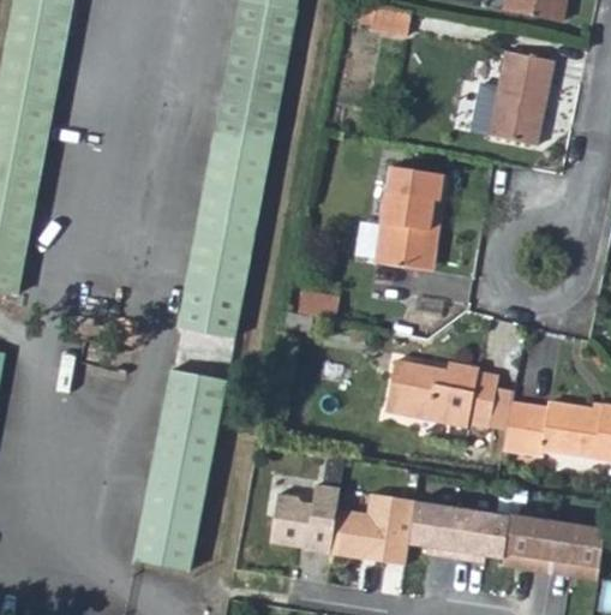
[(15,0),(0,82),(0,296),(17,298),(72,0),(15,0)]
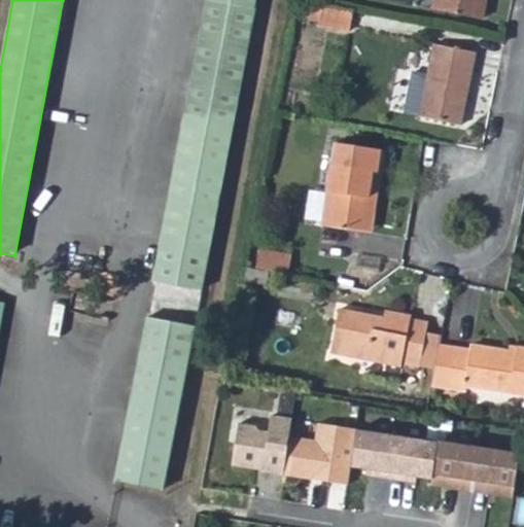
[(204,0),(155,282),(202,290),(254,0),(204,0)]
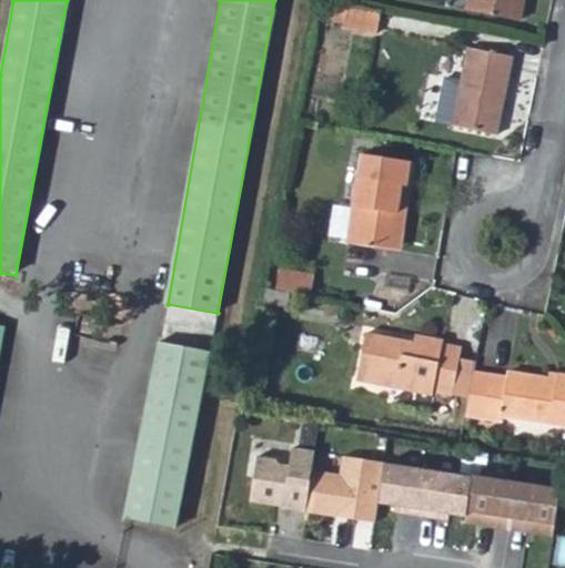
[(468,0),(468,7),(518,17),(521,0),(468,0)]
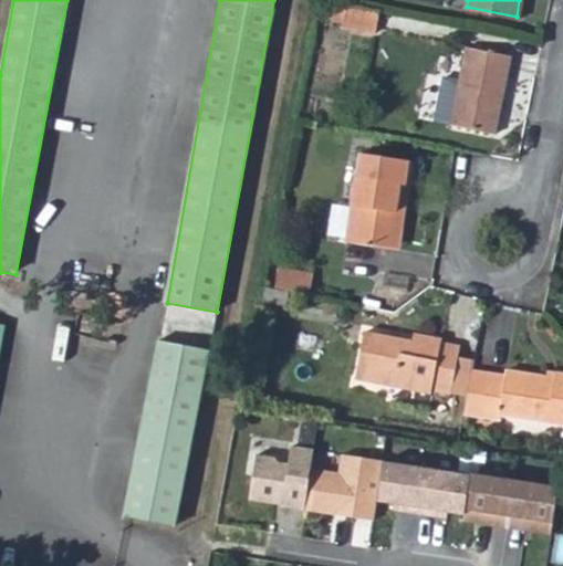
[(335,1),(332,20),(345,21),(348,4),(335,1)]
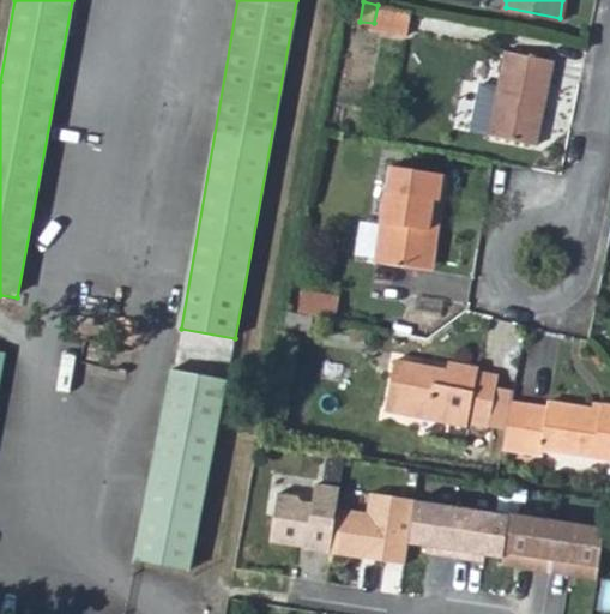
[(378,5),(374,23),(374,29),(408,35),(411,12),(378,5)]
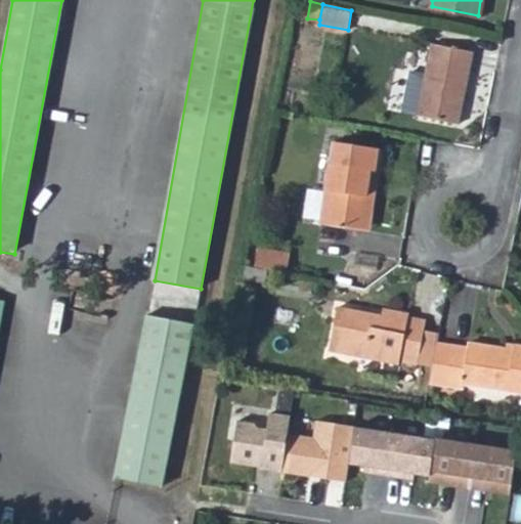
[(408,73),(401,115),(459,124),(471,50),(431,44),(425,75),(408,73)]
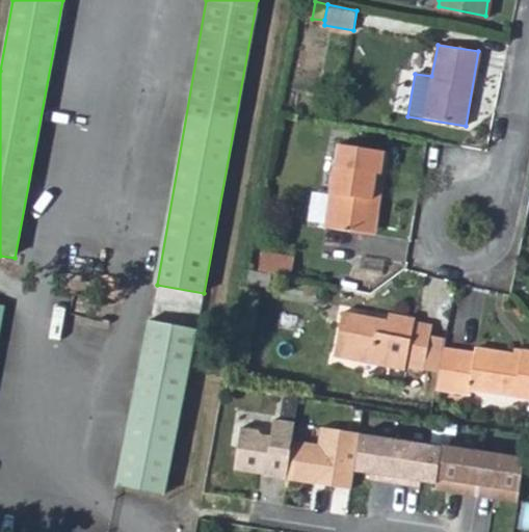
[(326,224),(368,232),(375,174),(384,174),(388,149),(339,141),(326,224)]
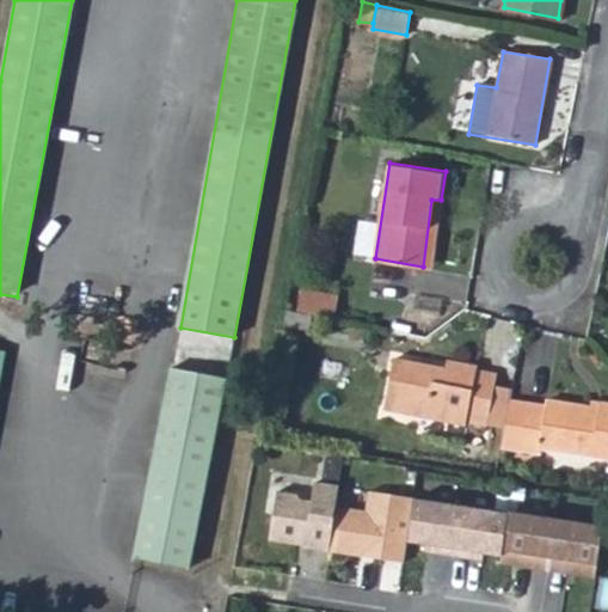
[(431,200),(423,267),(431,267),(441,200),(431,200)]
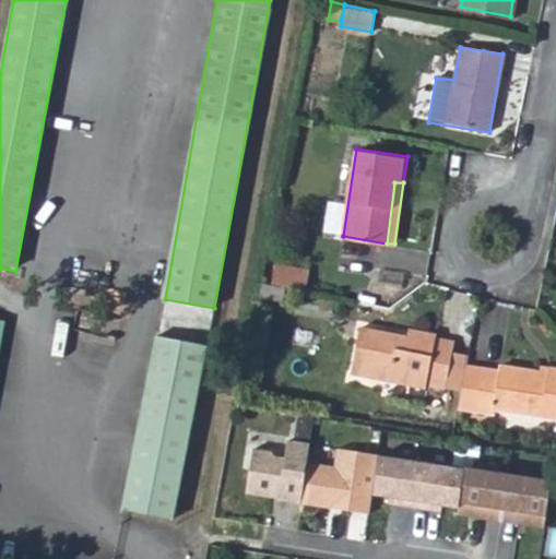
[(270,284),(274,264),(268,262),(263,283),(270,284)]
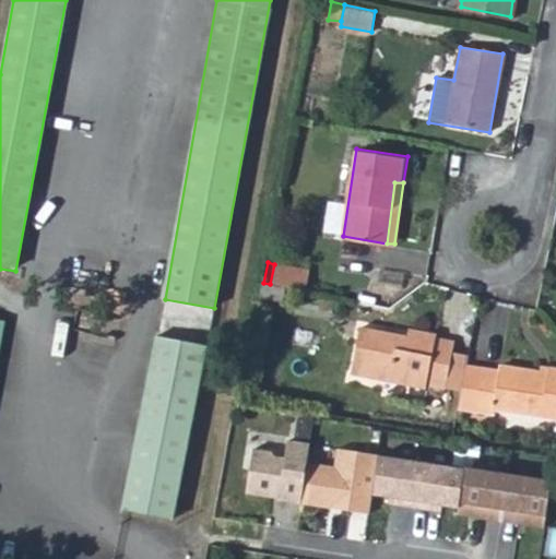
[(274,264),(270,284),(303,290),(307,270),(274,264)]
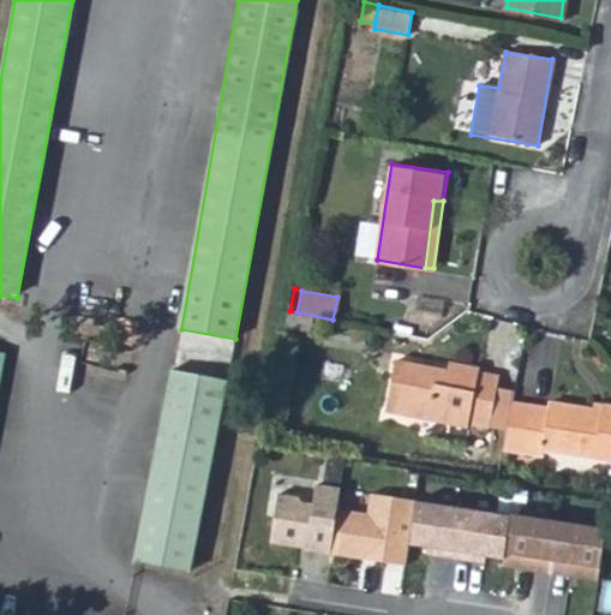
[(399,352),(396,362),(431,368),(431,372),(445,374),(448,362),(399,352)]
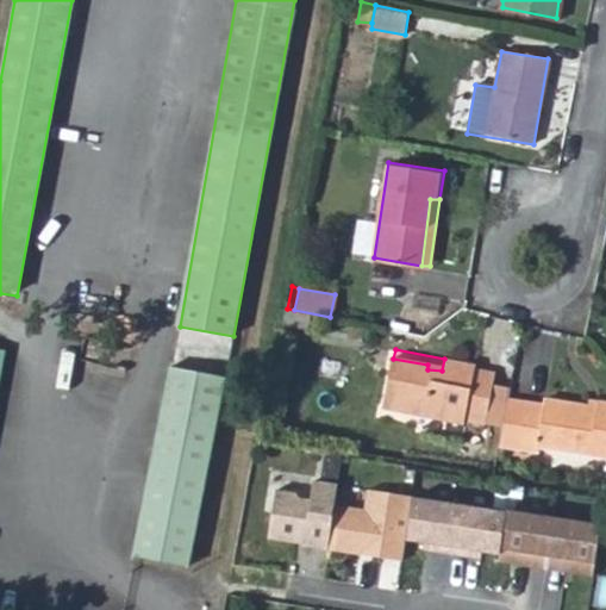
[(475,363),(444,359),(442,371),(428,369),(428,365),(393,359),(385,408),(466,421),(466,417),(487,419),(493,383),(495,372),(474,368),(475,363)]
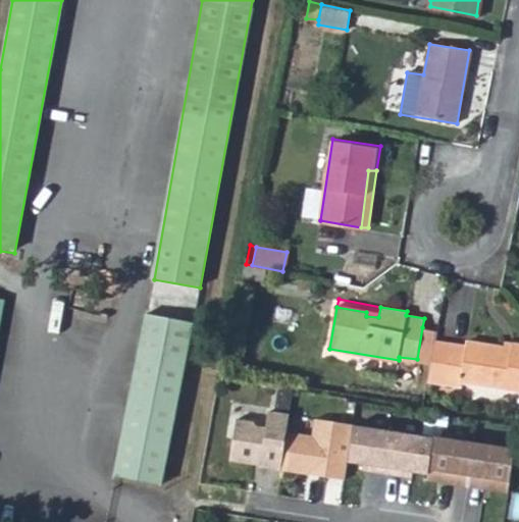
[(195,322),(149,313),(118,475),(164,483),(195,322)]
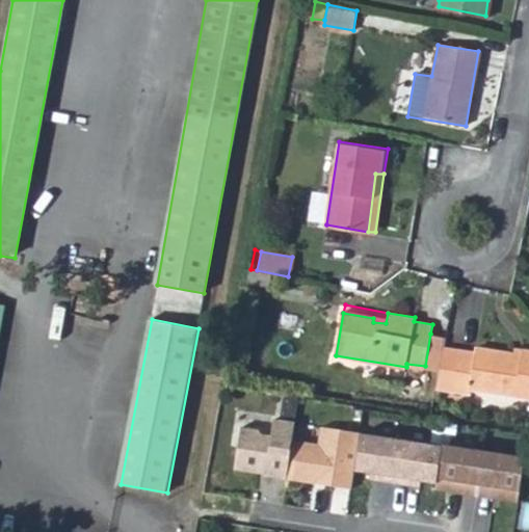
[(445,337),(430,334),(425,366),(440,369),(444,346),(445,337)]
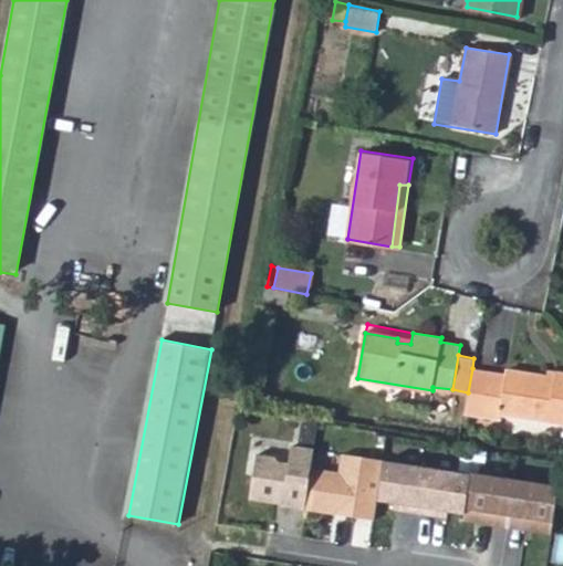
[(562,373),(556,373),(554,380),(546,378),(546,375),(506,368),(506,374),(472,368),(468,392),(464,413),(498,419),(499,415),(562,423),(562,373)]
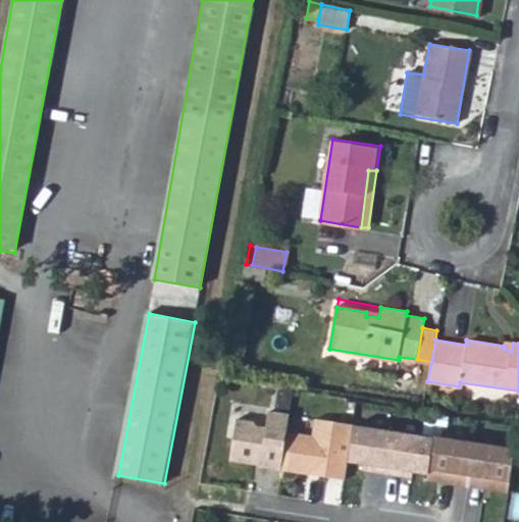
[(288,415),(270,413),(267,429),(258,427),(256,422),(239,420),(232,460),(280,467),(286,434),(288,415)]
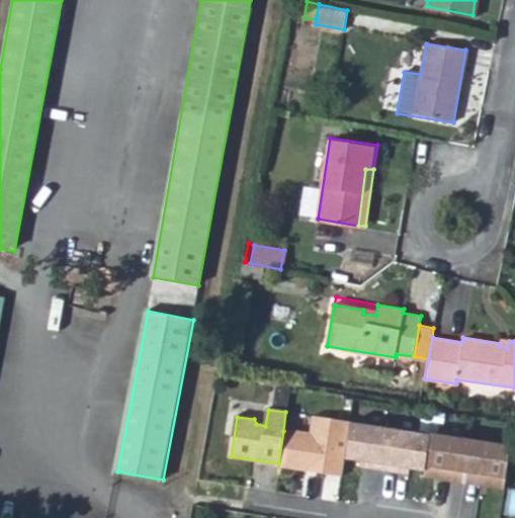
[(307,434),(283,431),(278,463),(308,468),(307,475),(343,481),(345,459),(351,424),(352,422),(310,416),(307,434)]
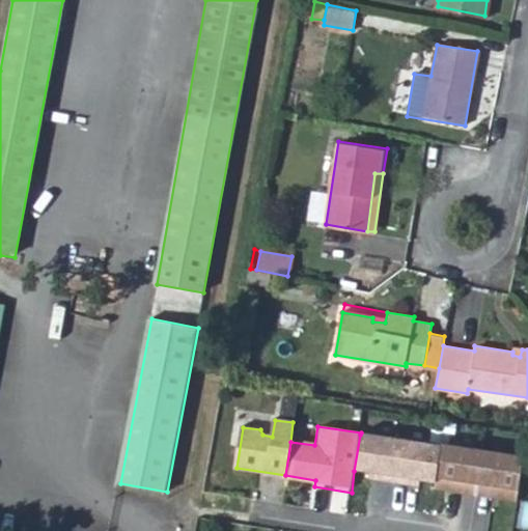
[(404,442),(360,435),(354,471),(368,474),(368,478),(396,483),(404,442)]
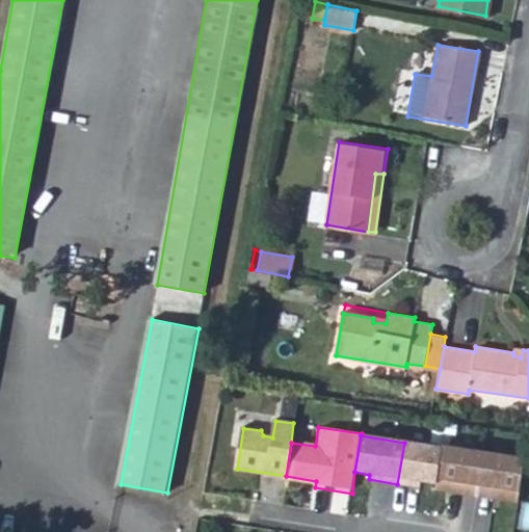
[(445,450),(404,443),(397,484),(420,488),(421,483),(439,486),(445,450)]
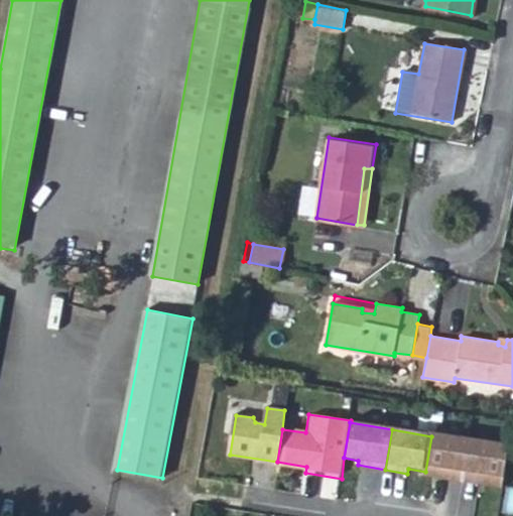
[(467,441),(431,436),(425,472),(424,477),(460,483),(467,441)]
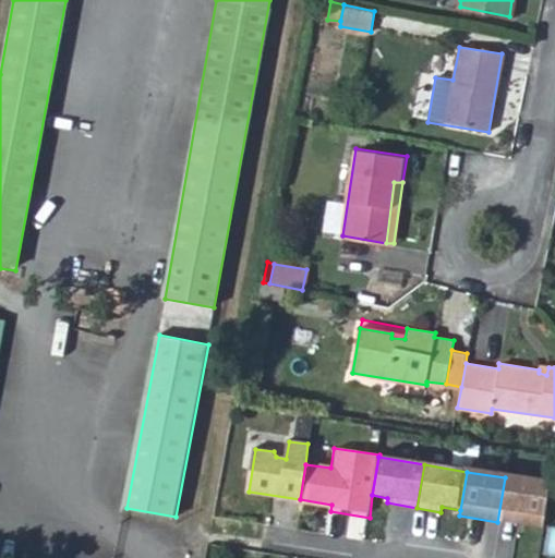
[(553,484),(505,477),(497,522),(546,529),(553,484)]
